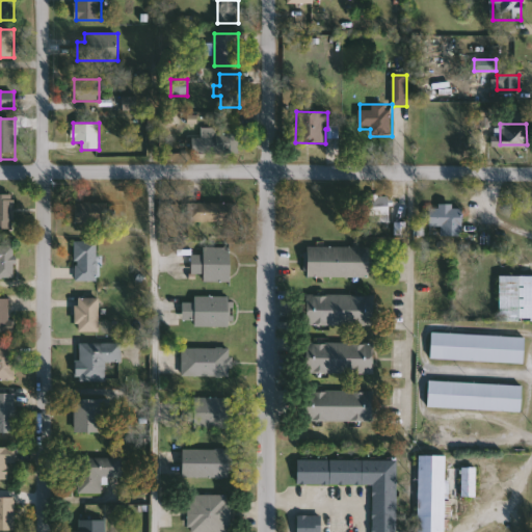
[(240,154),(193,154),(193,138),(203,138),(203,129),(240,129),(240,154)]
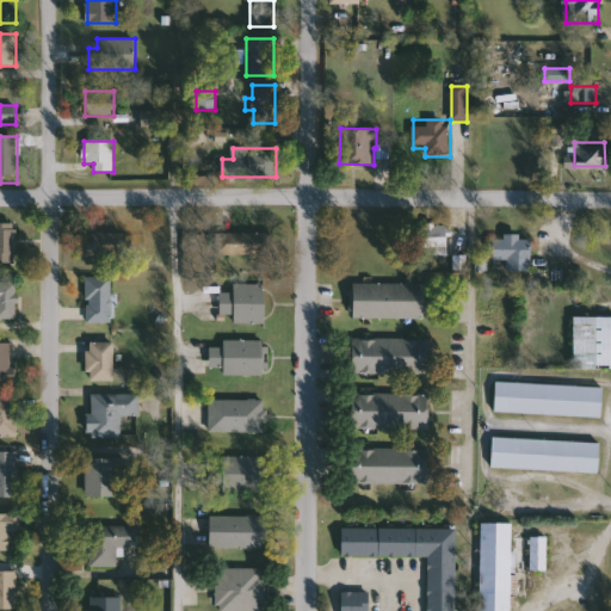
[(0,223),(17,223),(17,264),(0,264),(0,223)]
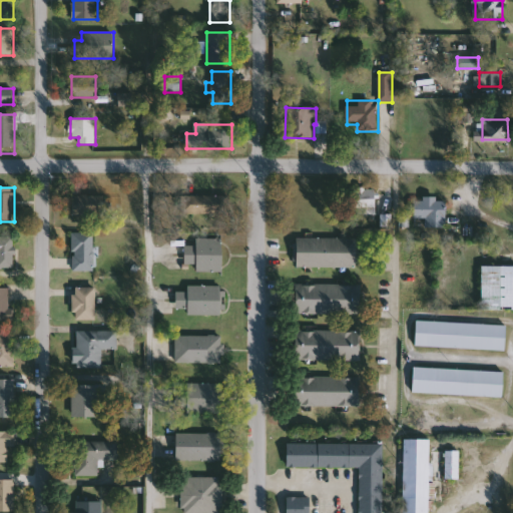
[(377,214),(356,214),(356,189),(377,189),(377,214)]
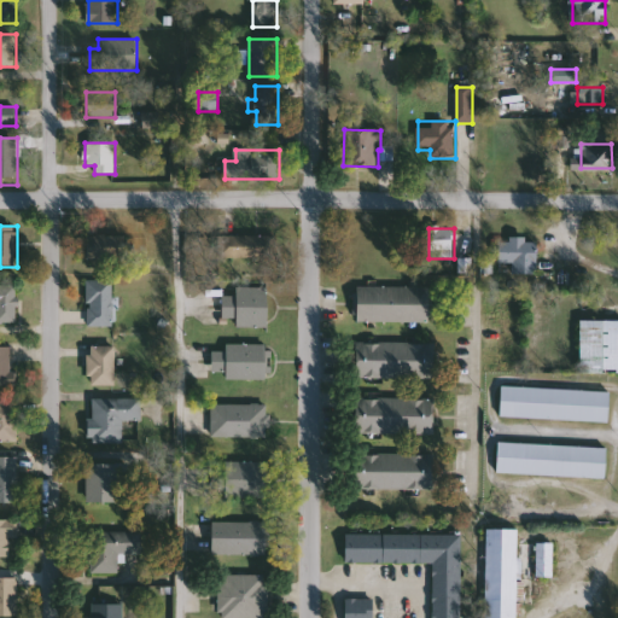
[(126,237),(126,260),(86,260),(86,237),(126,237)]
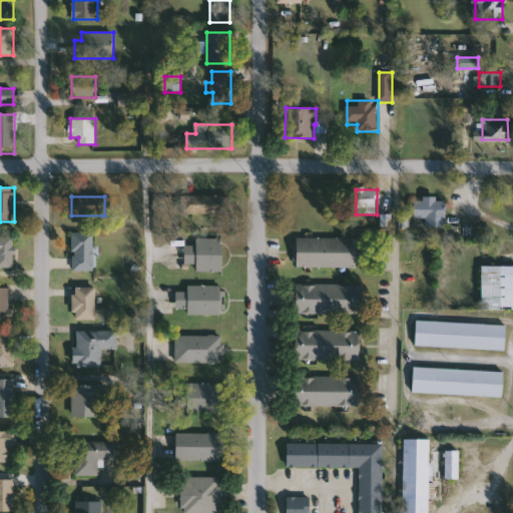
[(229,213),(182,213),(182,196),(229,196),(229,213)]
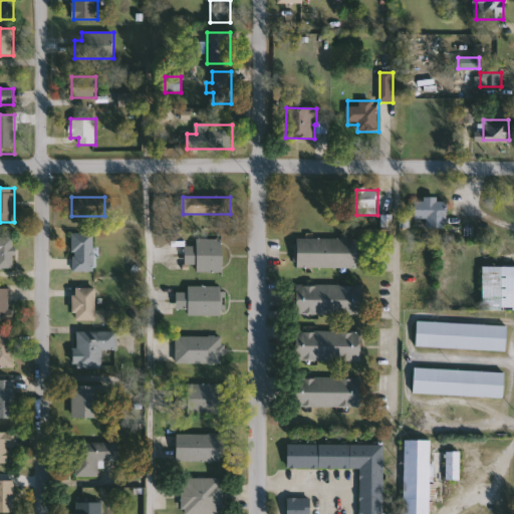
[(415,218),(415,200),(448,200),(448,228),(427,228),(427,218),(415,218)]
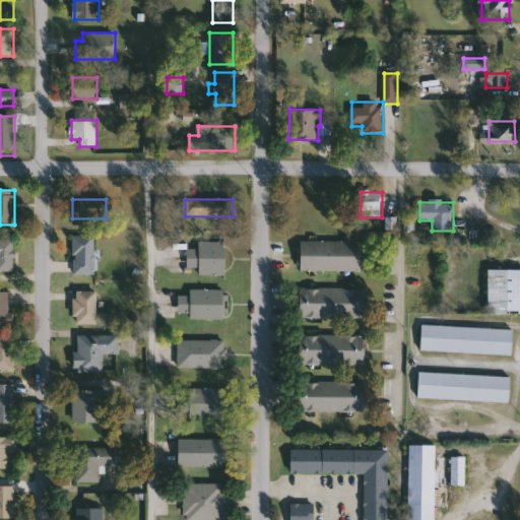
[(95,237),(95,275),(74,275),(73,237),(95,237)]
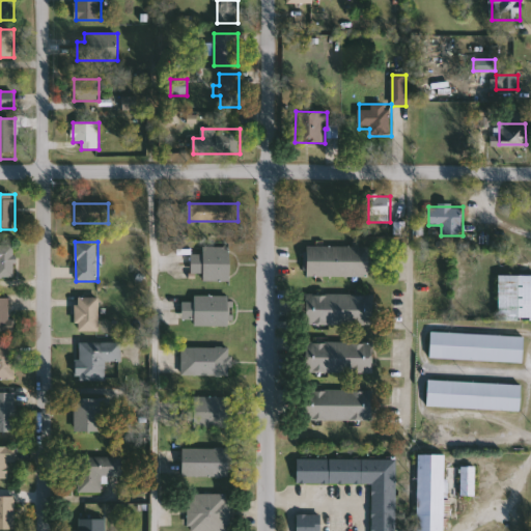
[(0,245),(16,245),(16,277),(0,277),(0,245)]
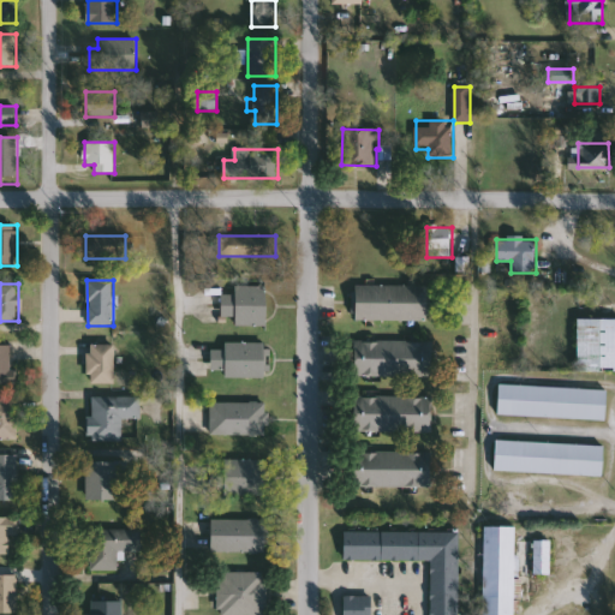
[(236,326),(236,318),(222,318),(222,294),(237,294),(237,286),(267,286),(267,326),(236,326)]
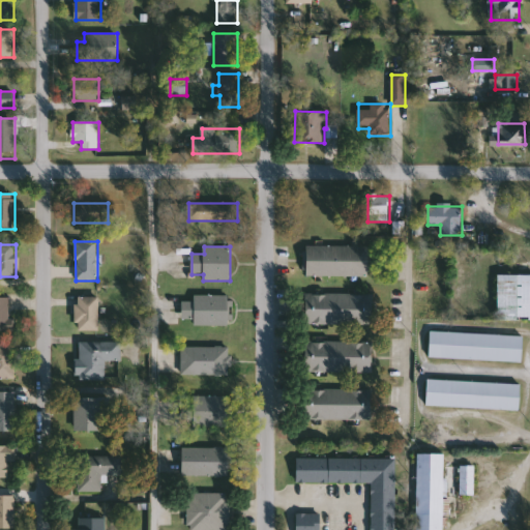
[(306,276),(306,246),(369,246),(369,276),(306,276)]
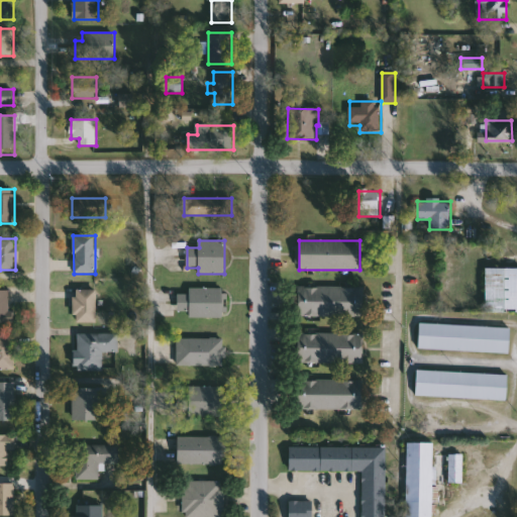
[(516,312),(487,312),(487,268),(516,268),(516,312)]
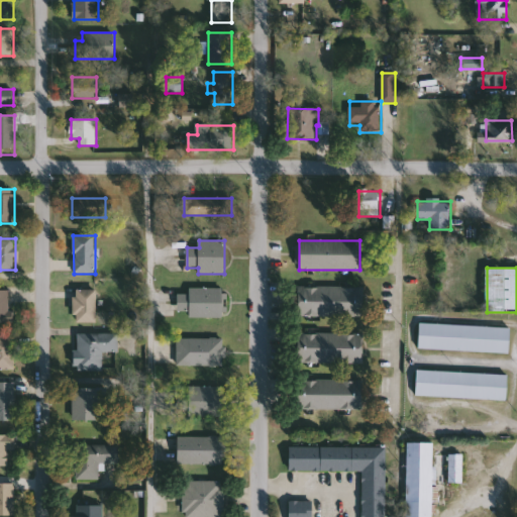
[(298,317),(298,287),(364,287),(364,317),(298,317)]
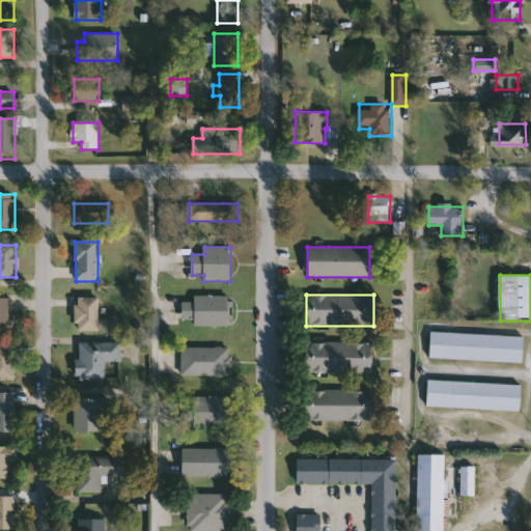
[(230,326),(184,326),(184,297),(230,297),(230,326)]
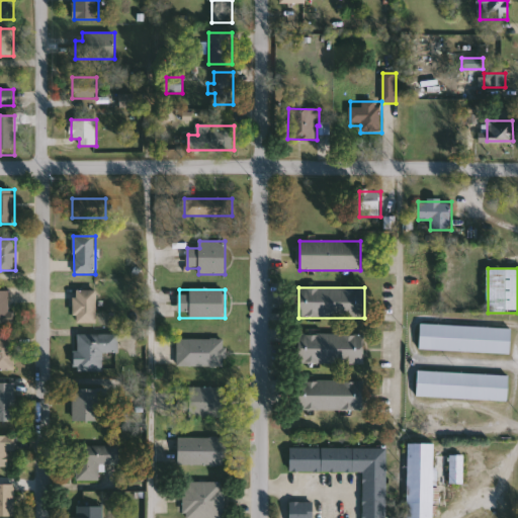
[(96,290),(96,324),(74,324),(74,290),(96,290)]
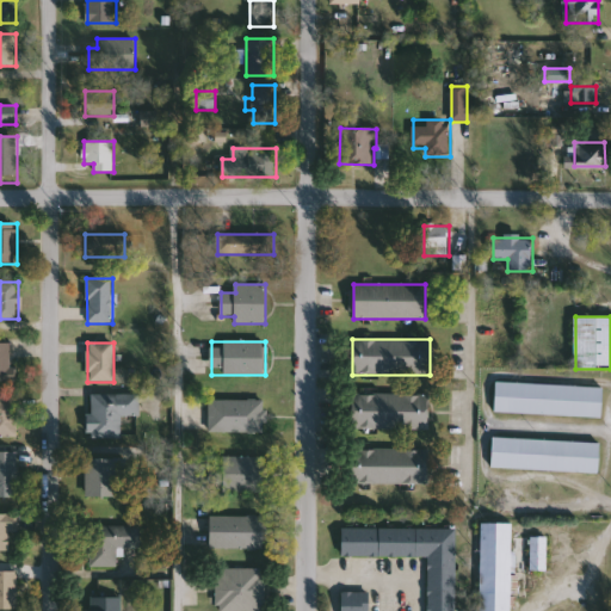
[(0,383),(0,344),(12,344),(12,366),(18,366),(18,383),(0,383)]
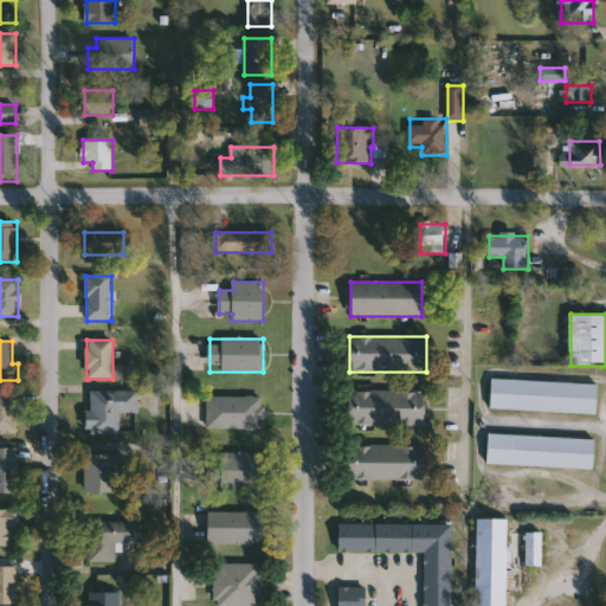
[(599,413),(491,410),(492,380),(600,384),(599,413)]
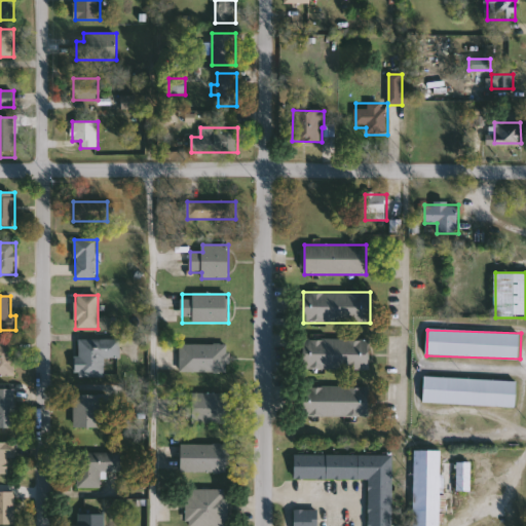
[(106,378),(77,378),(77,339),(120,339),(120,359),(106,359),(106,378)]
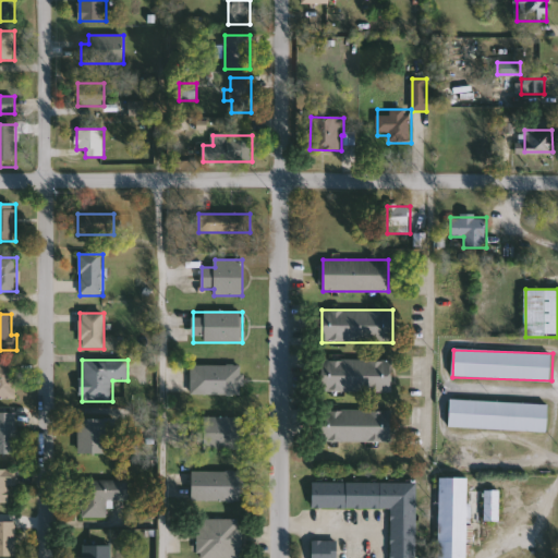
[(392,391),(322,391),(322,360),(392,360),(392,391)]
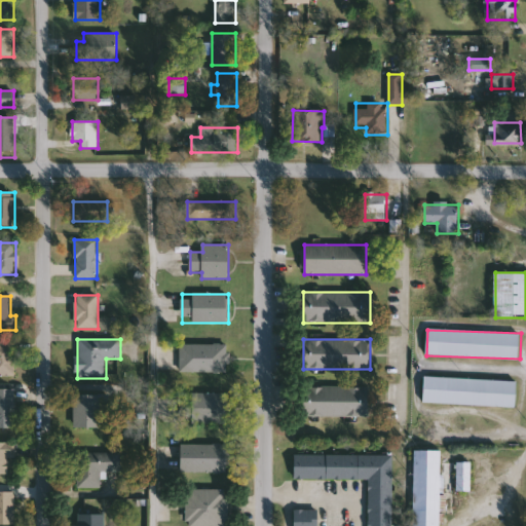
[(0,342),(15,342),(15,377),(0,377),(0,342)]
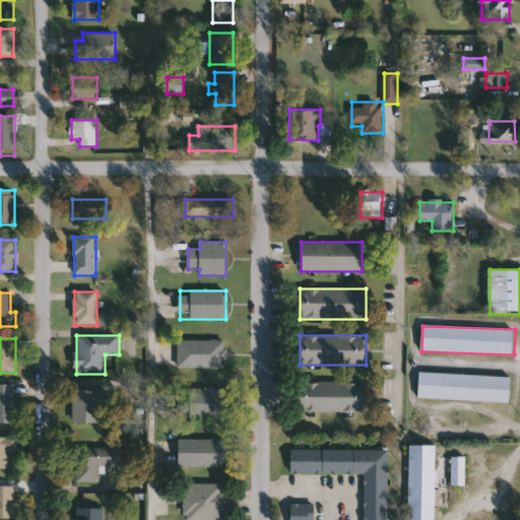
[(178,368),(178,341),(226,341),(226,368),(178,368)]
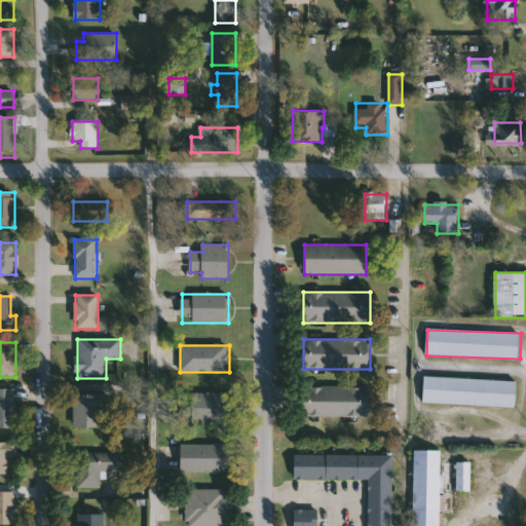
[(423,403),(424,377),(518,381),(516,408),(423,403)]
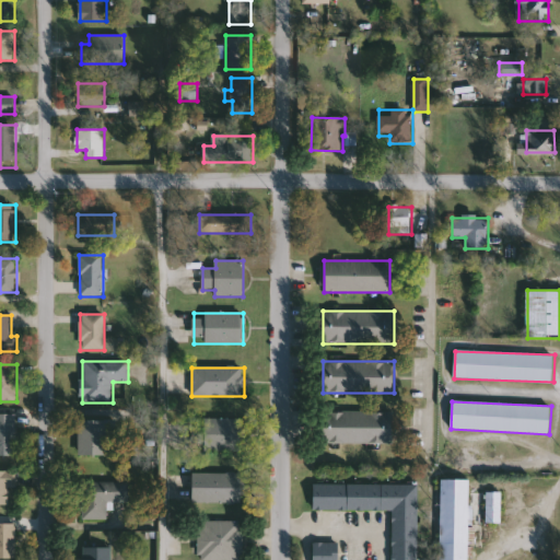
[(323,444),(323,411),(394,411),(394,444),(323,444)]
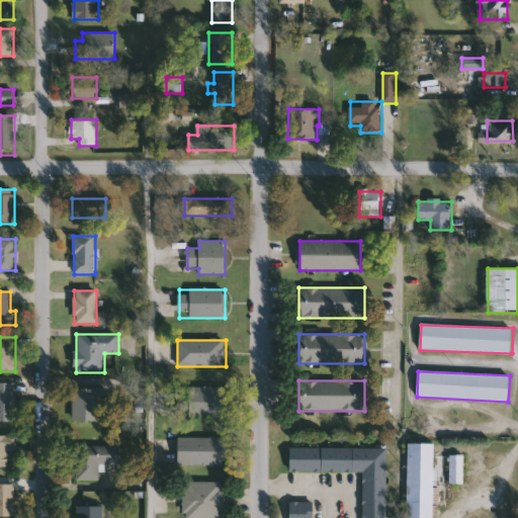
[(0,421),(0,382),(16,382),(16,421),(0,421)]
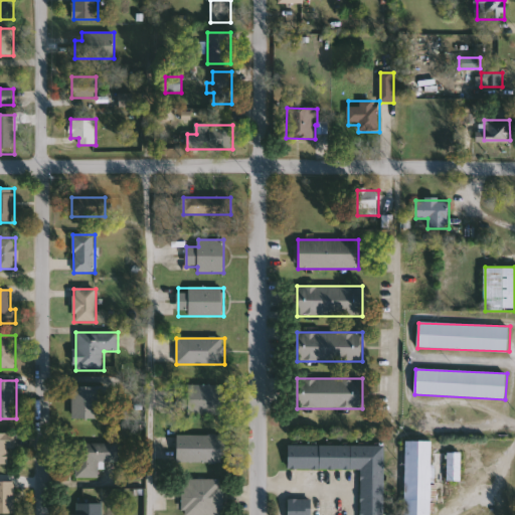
[(225,414),(186,414),(186,385),(225,385),(225,414)]
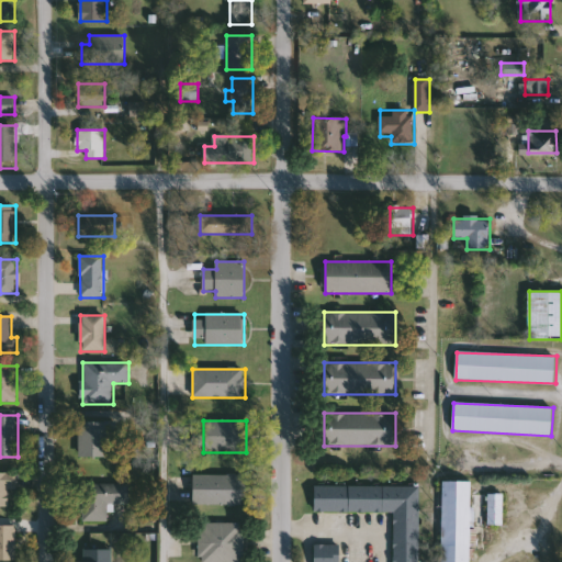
[(80,423),(123,423),(123,457),(80,457),(80,423)]
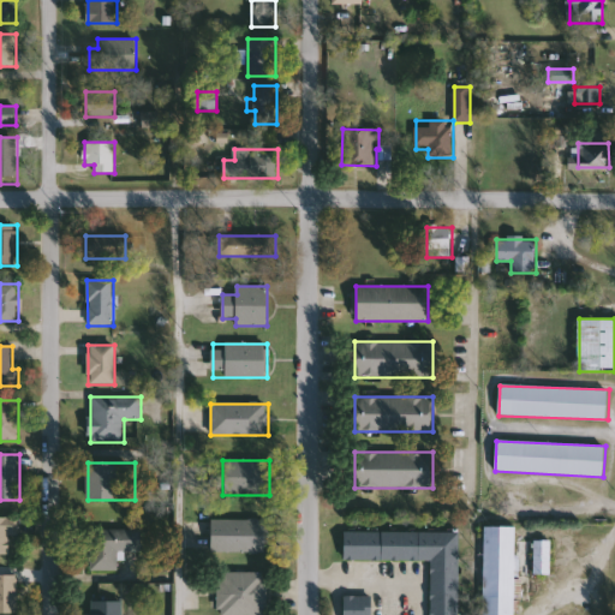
[(0,518),(18,518),(18,536),(11,536),(11,555),(0,555),(0,518)]
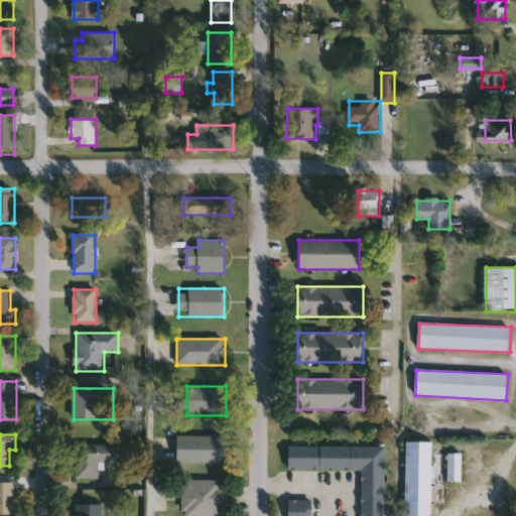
[(177,436),(224,436),(224,464),(177,464),(177,436)]
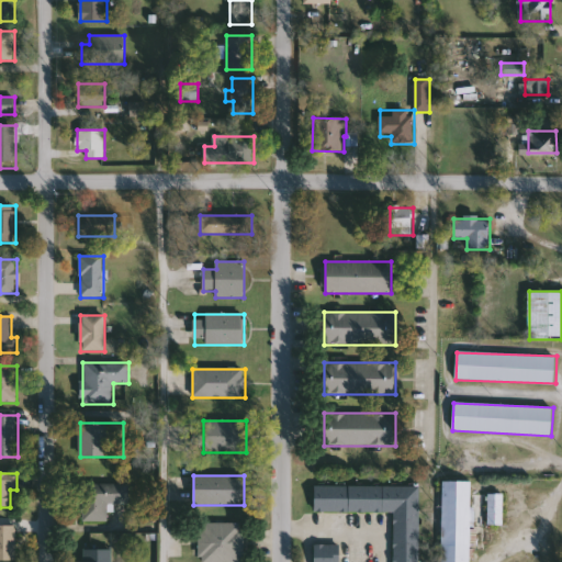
[(441,561),(442,482),(471,482),(470,561),(441,561)]
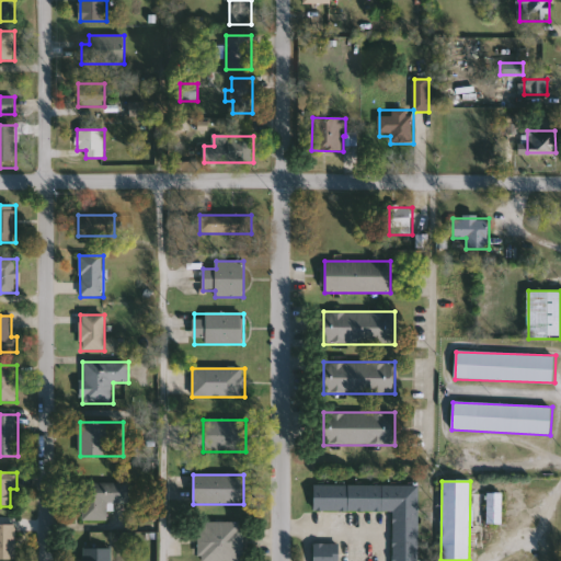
[(109,521),(82,521),(82,483),(129,483),(129,503),(109,503),(109,521)]
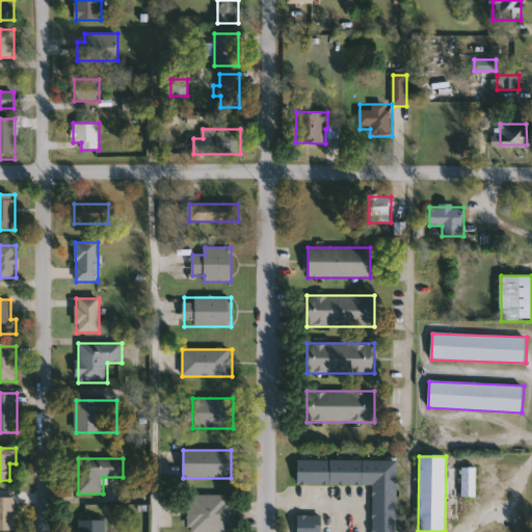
[(373,531),(373,484),(298,484),(298,460),(398,460),(397,531),(373,531)]
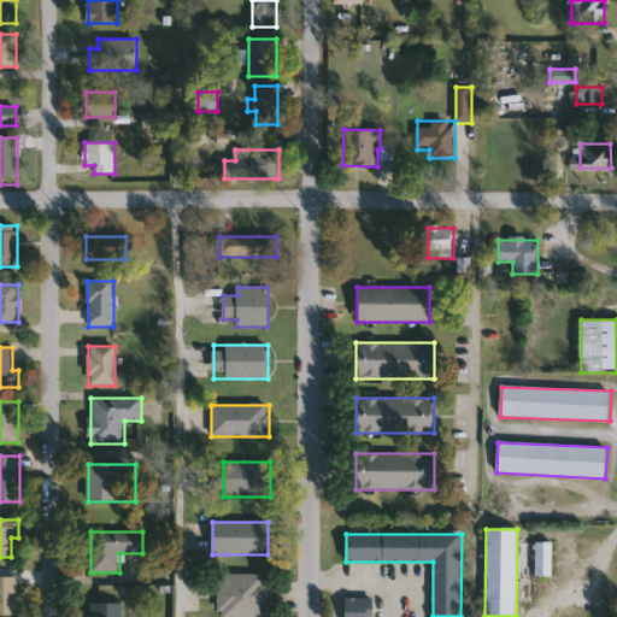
[(218,616),(218,575),(270,575),(270,616),(218,616)]
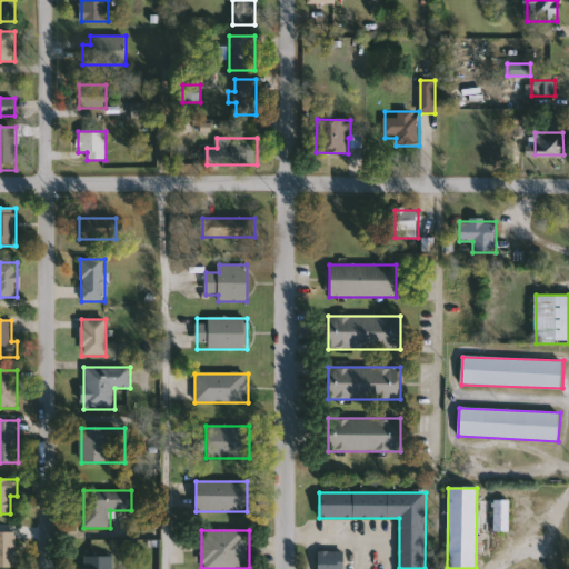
[(0,532),(18,532),(18,568),(0,567),(0,532)]
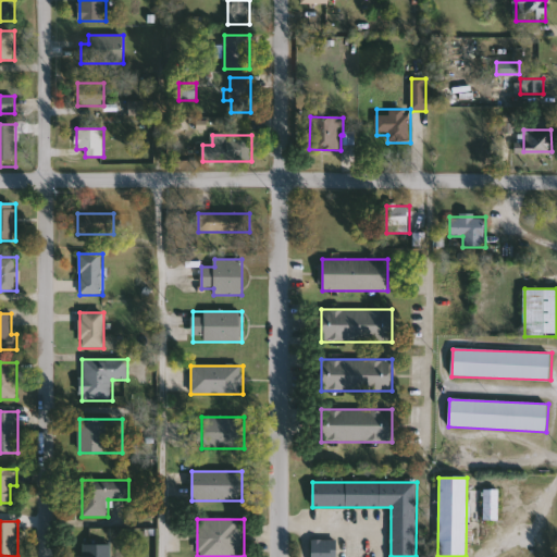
[(312,556),(312,540),(337,540),(337,556),(312,556)]
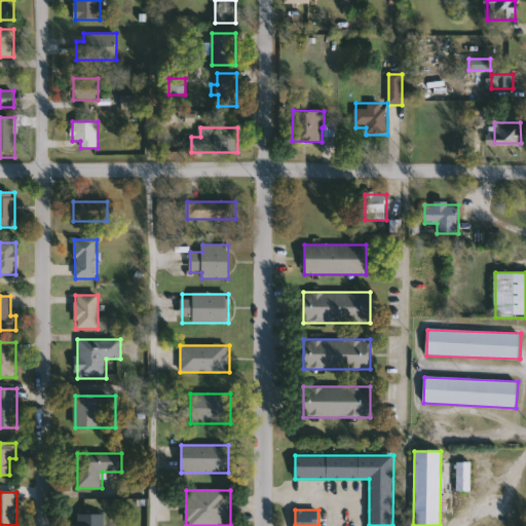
[(77,525),(78,514),(105,515),(104,525),(77,525)]
